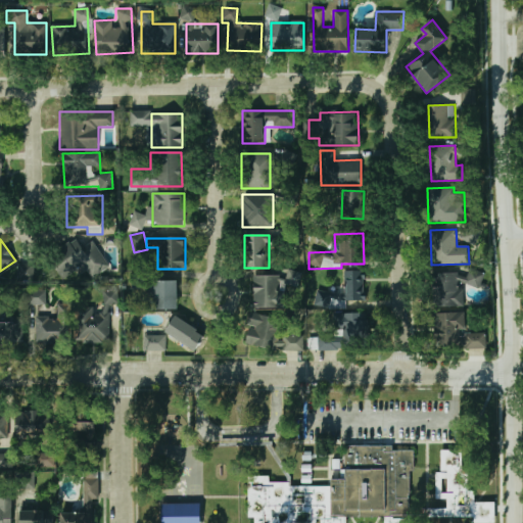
[(93,241),(80,248),(75,239),(55,251),(68,274),(85,265),(91,277),(107,267),(93,241)]
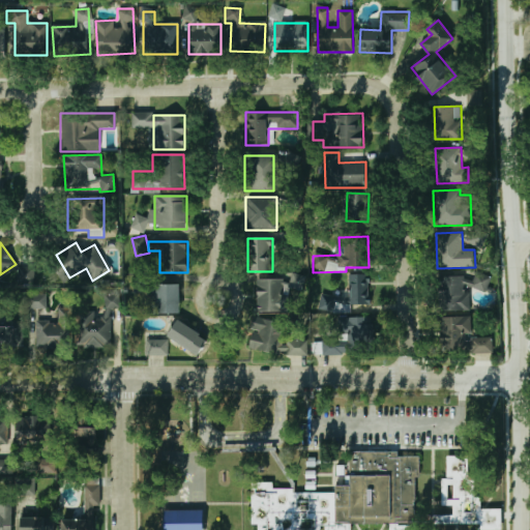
[(34,268),(21,267),(20,284),(34,284),(34,268)]
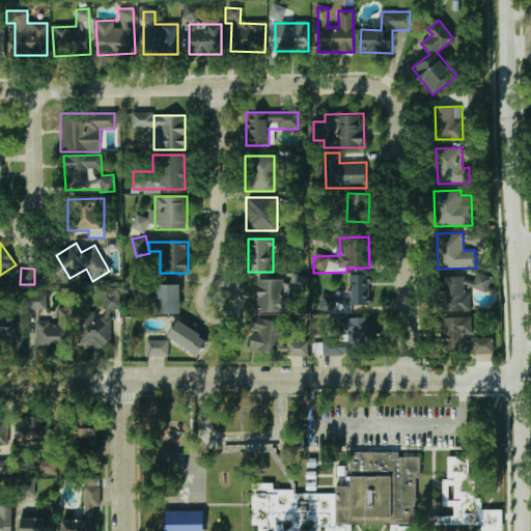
[(351,313),(351,305),(369,305),(369,275),(350,275),(350,294),(316,294),(316,312),(351,313)]
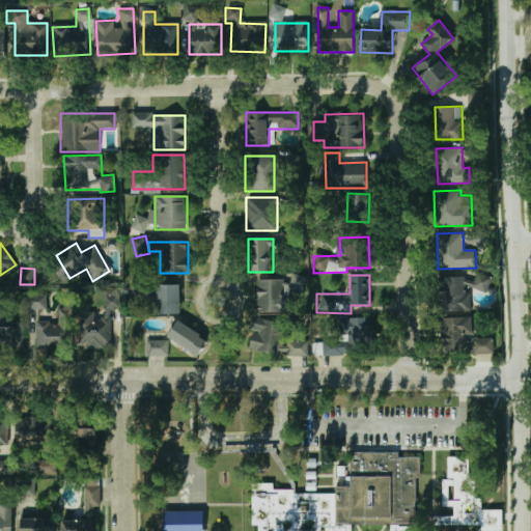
[(472,311),(471,290),(491,289),(490,276),(441,278),(443,312),(472,311)]
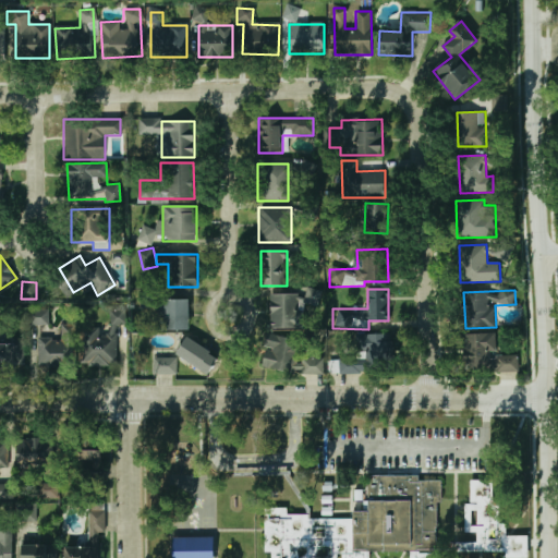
[(299,293),(269,293),(269,323),(299,323),(299,293)]
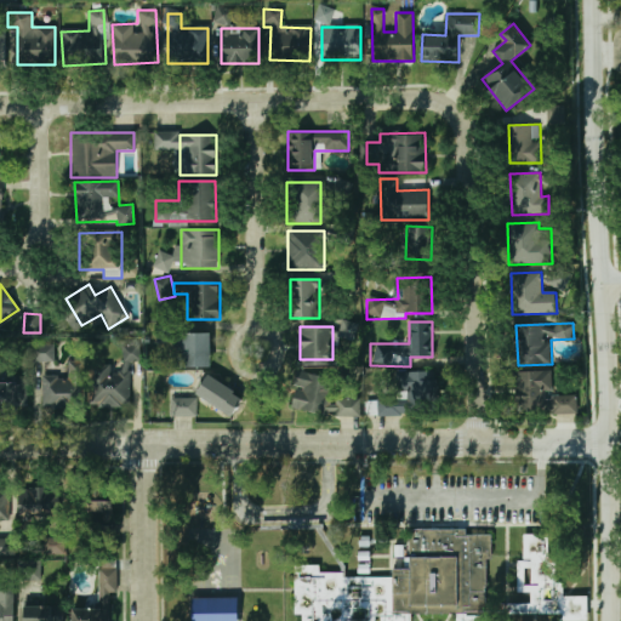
[(183,334),(183,368),(209,368),(209,334),(183,334)]
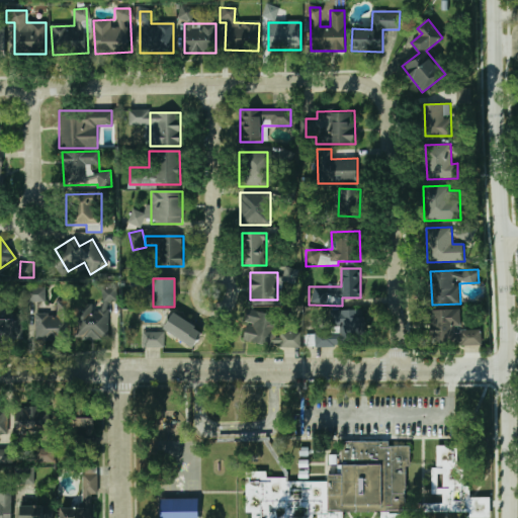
[(47,301),(46,287),(27,287),(28,303),(47,301)]
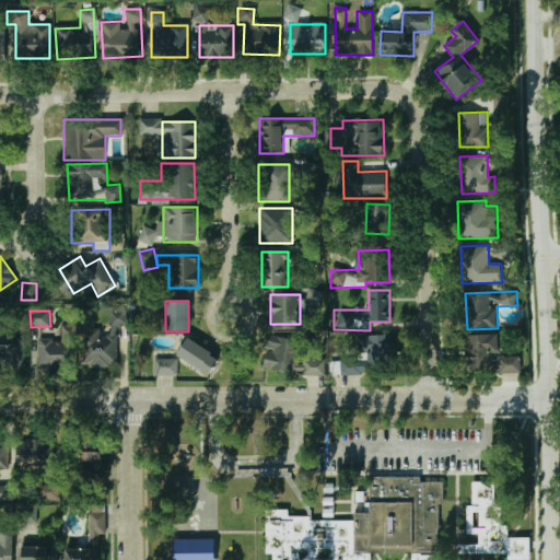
[(125,365),(124,313),(109,313),(109,338),(86,338),(86,366),(125,365)]
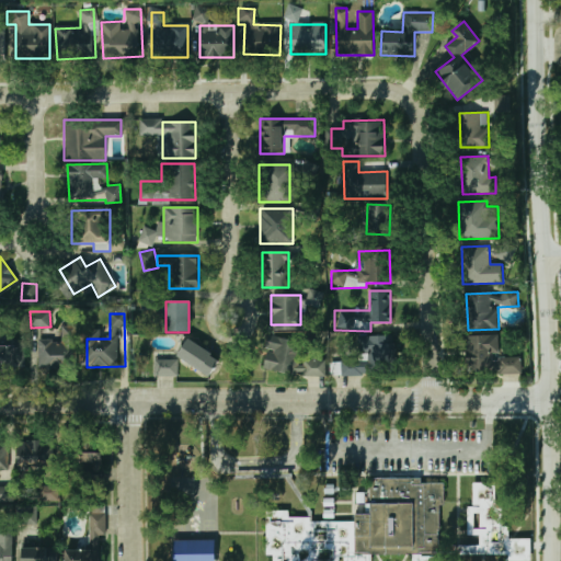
[(523,373),(522,356),(500,356),(499,334),(467,336),(468,374),(523,373)]
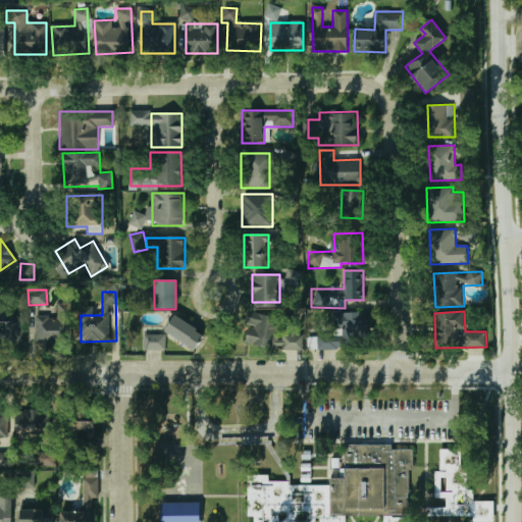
[(335,314),(336,334),(317,335),(318,350),(368,348),(367,313),(335,314)]
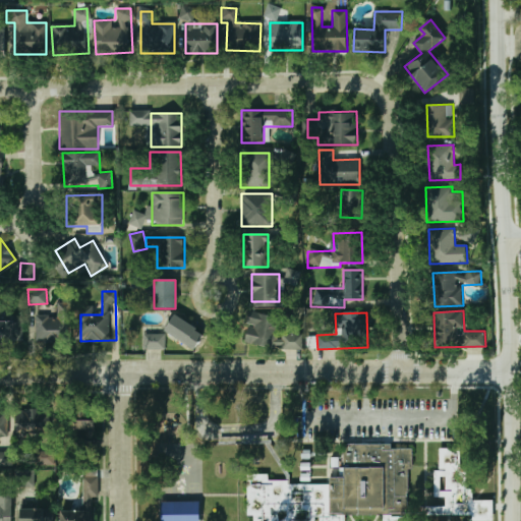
[(279,314),(249,314),(249,348),(301,349),(301,335),(278,335),(279,314)]
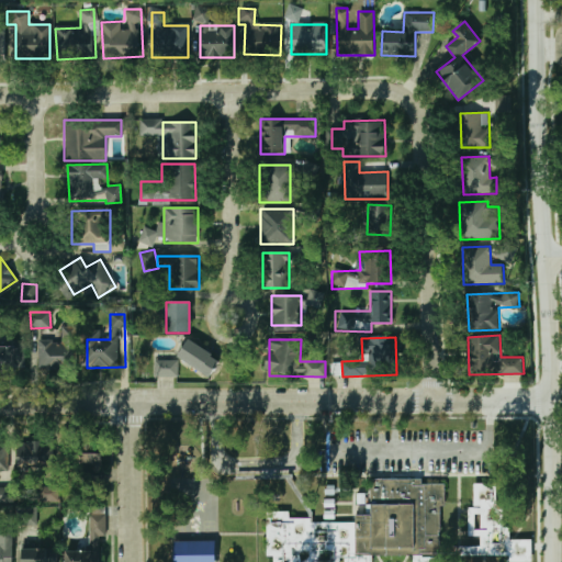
[(37,340),(37,370),(70,370),(70,340),(37,340)]
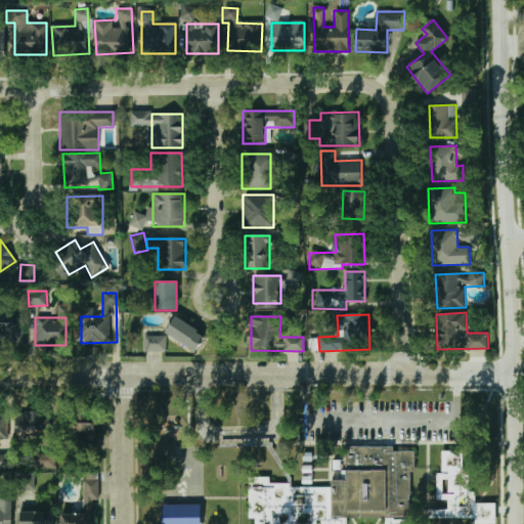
[(0,321),(0,346),(23,346),(23,321),(0,321)]
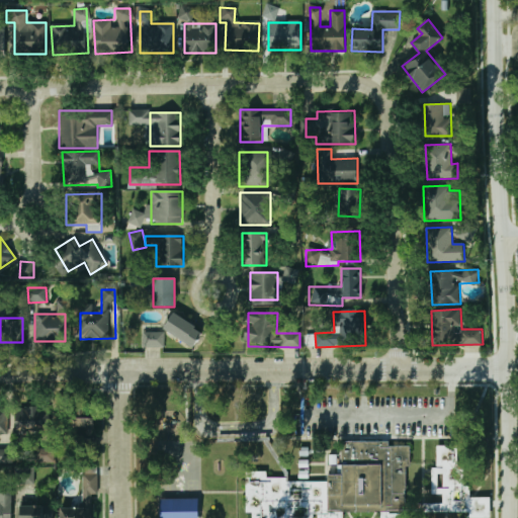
[(200,342),(198,318),(171,320),(172,344),(200,342)]
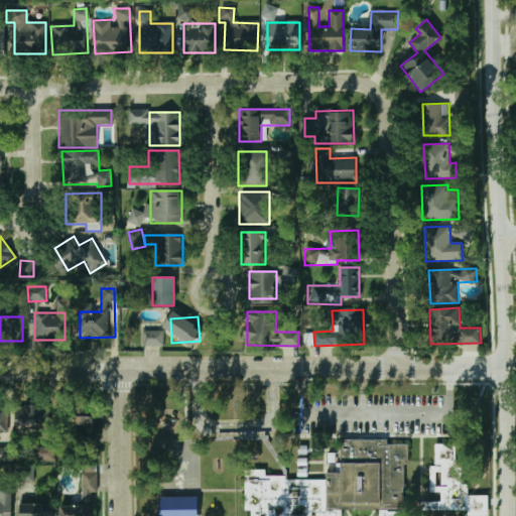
[(142,346),(164,347),(164,331),(143,331),(142,346)]
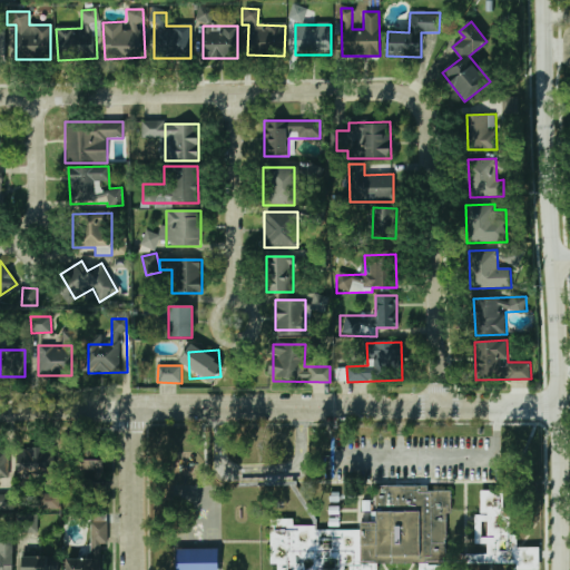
[(0,480),(9,481),(10,449),(0,449),(0,480)]
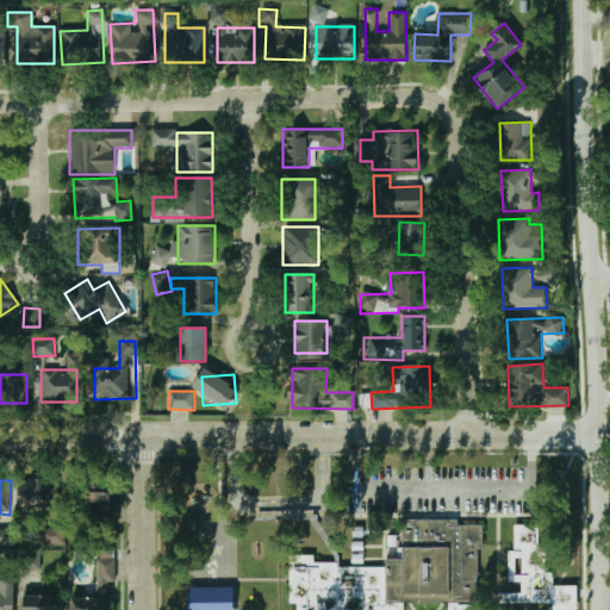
[(20,480),(20,512),(60,512),(60,480),(20,480)]
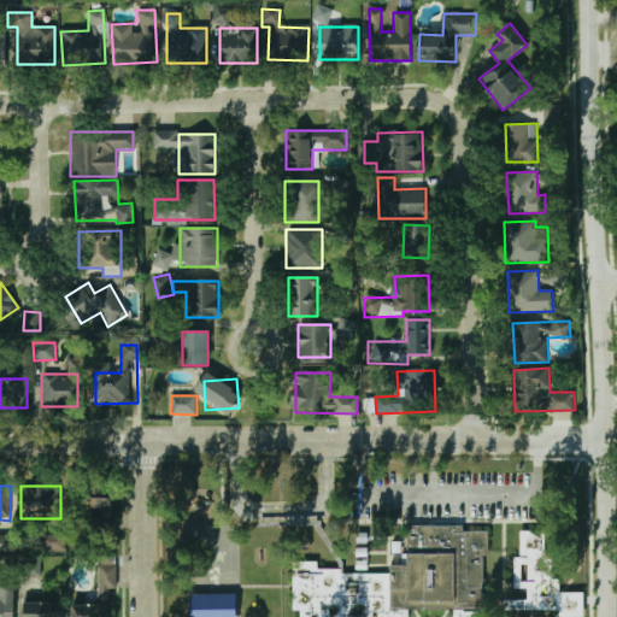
[(115,498),(89,498),(89,521),(115,521),(115,498)]
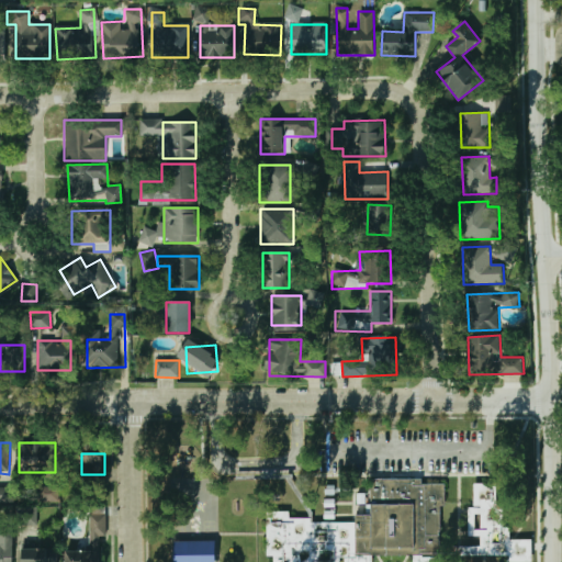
[(315,523),(313,523),(313,517),(312,517),(312,514),(289,479),(238,480),(238,475),(295,474),(295,479),(293,479),(315,513),(315,523)]
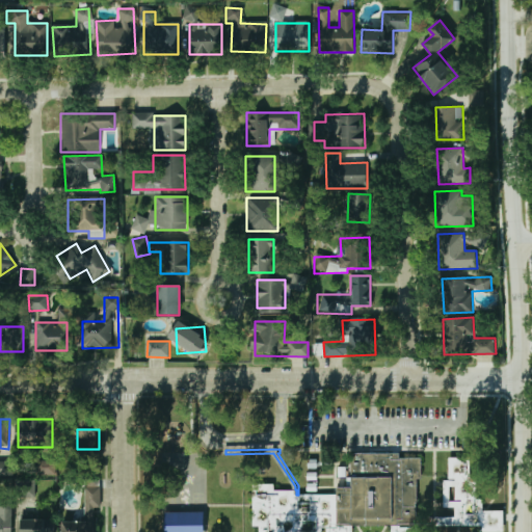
[(328,531),(328,528),(323,528),(323,531),(261,531),(261,526),(255,526),(254,484),(276,484),(276,489),(295,489),(296,489),(296,495),(298,495),(339,494),(339,487),(348,487),(348,477),(352,477),(352,454),(417,453),(418,516),(449,515),(449,458),(475,458),(476,510),(501,509),(501,531),(479,531),(479,525),(415,526),(415,531),(328,531)]
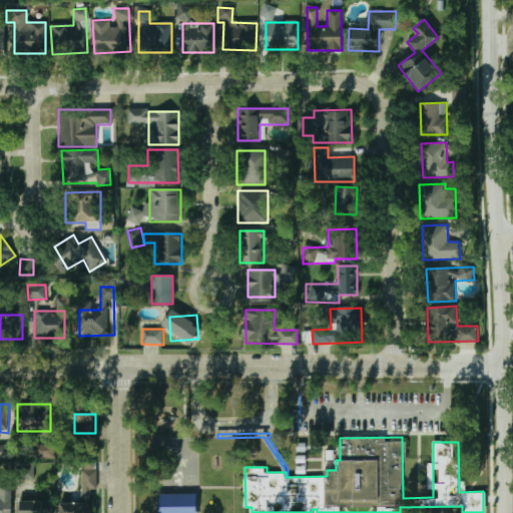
[(299,451),(299,443),(308,443),(308,451),(299,451)]
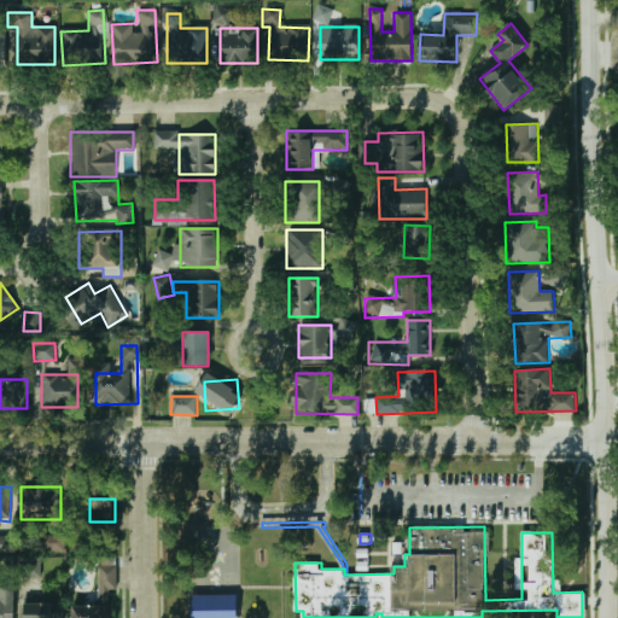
[(0,553),(11,553),(10,536),(0,535),(0,553)]
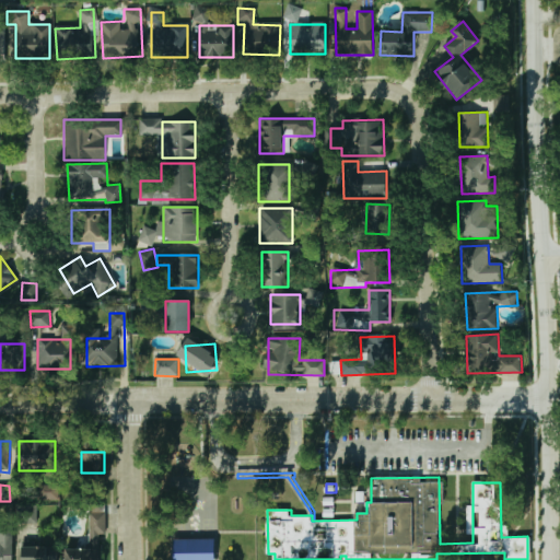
[(59,500),(59,486),(41,486),(41,501),(59,500)]
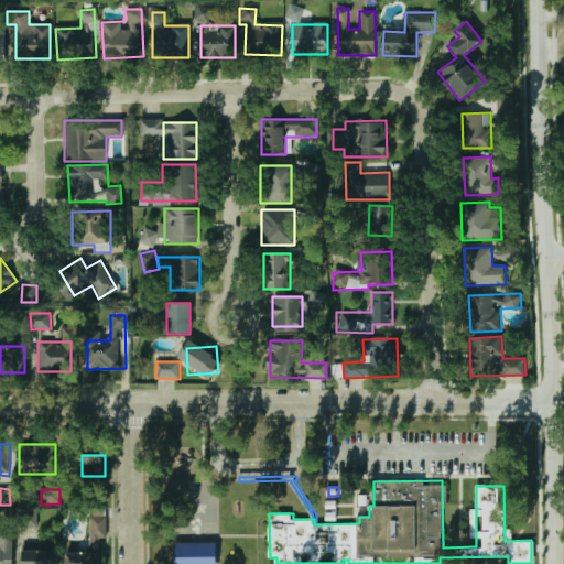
[(327,509),(327,500),(338,500),(338,509),(327,509)]
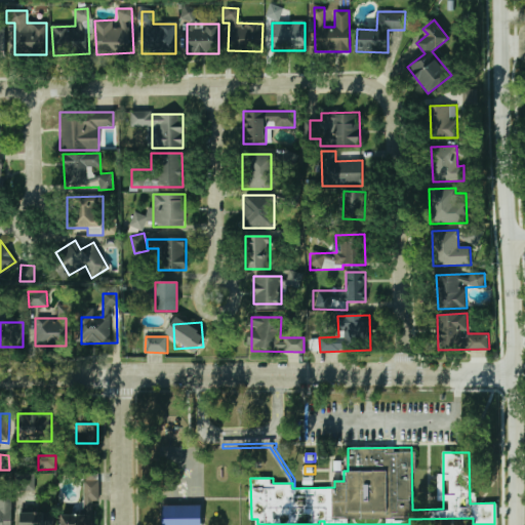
[(305,485),(305,477),(315,477),(315,485),(305,485)]
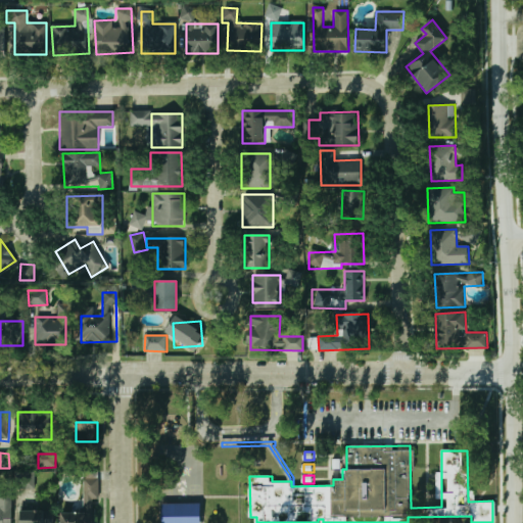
[(18,487),(34,488),(35,478),(19,477),(18,487)]
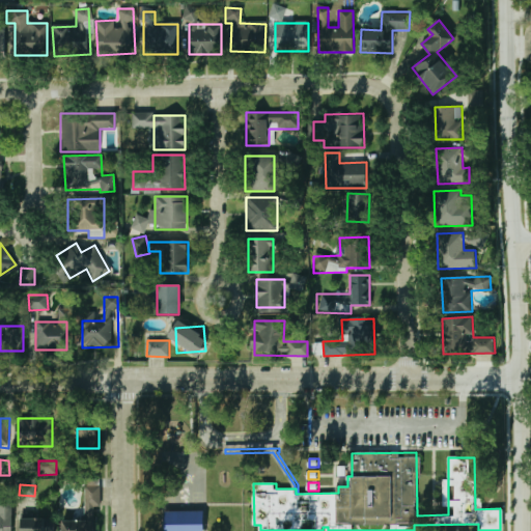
[(64,530),(98,530),(98,485),(84,484),(84,521),(64,521),(64,530)]
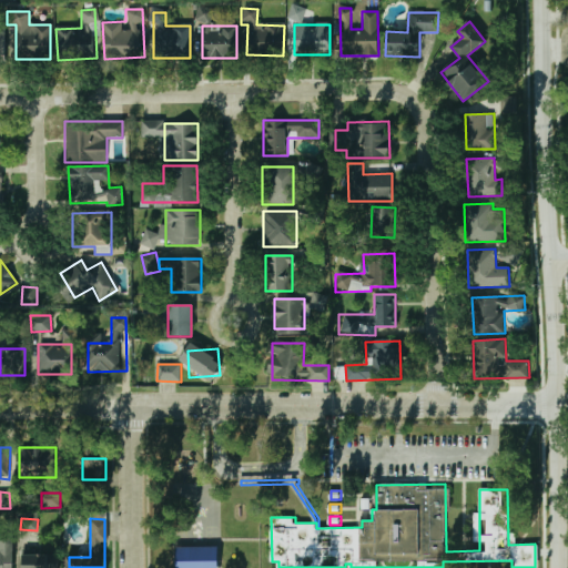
[(0,567),(12,567),(12,534),(0,534),(0,567)]
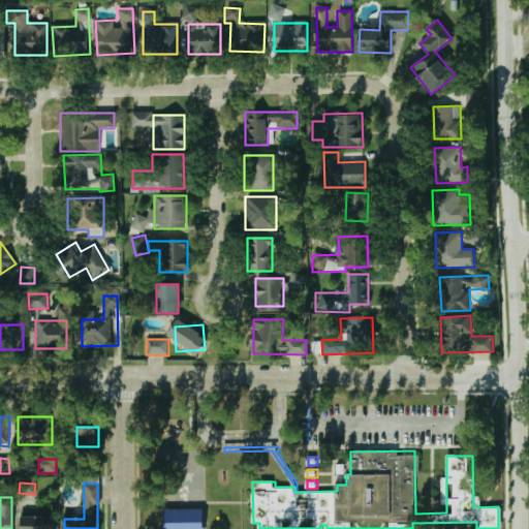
[(165,528),(165,509),(206,508),(206,528),(165,528)]
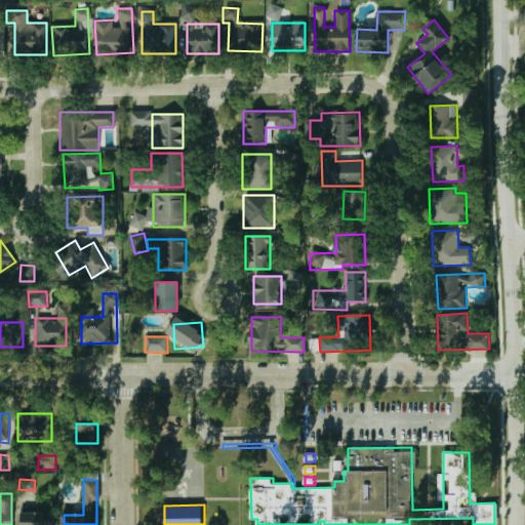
[(21,513),(21,524),(57,524),(57,513),(21,513)]
